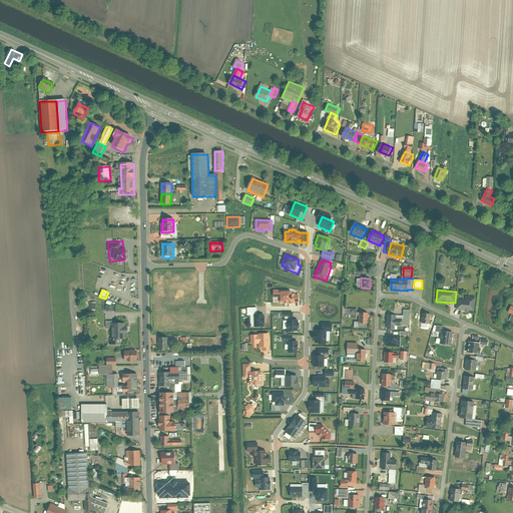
[(292,293),(281,293),(281,291),(274,291),(274,299),(280,299),(280,303),(284,303),(285,305),(296,304),(296,303),(299,303),(299,295),(295,296),(295,295),(292,295),(292,293)]
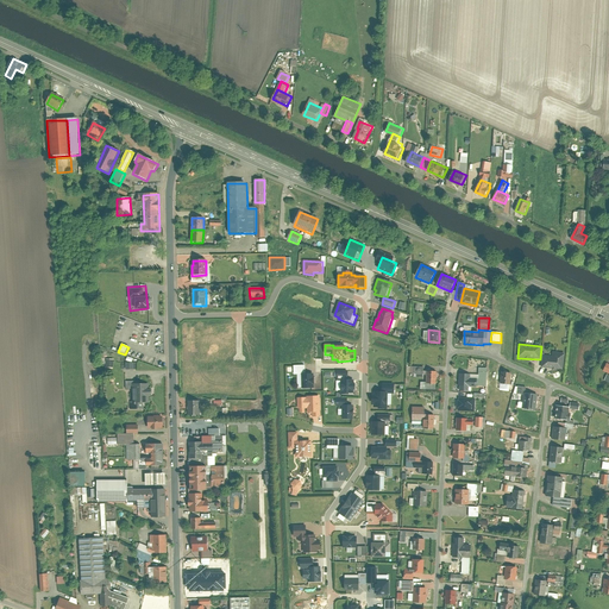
[(542,356),(541,368),(563,371),(565,353),(553,352),(552,357),(542,356)]
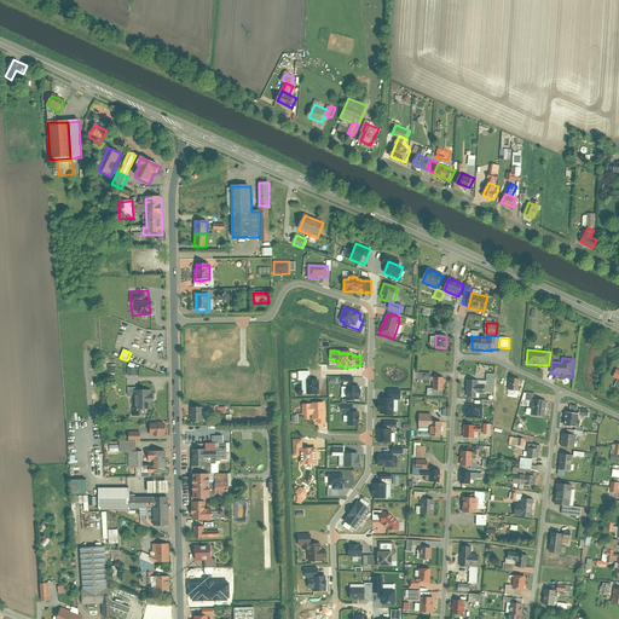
[(485,393),(495,393),(496,375),(487,375),(487,386),(485,386),(485,393)]
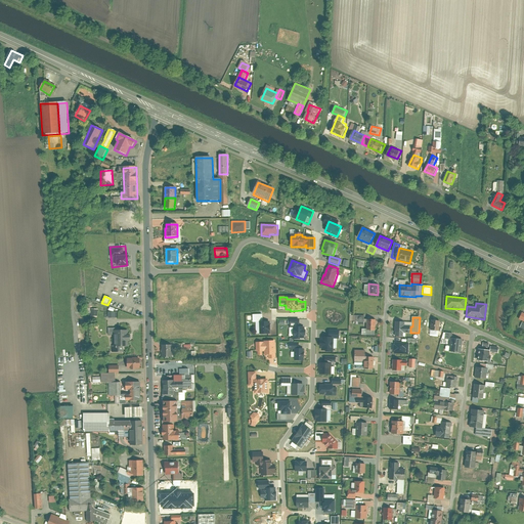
[(376,320),(367,319),(366,336),(376,337),(376,320)]
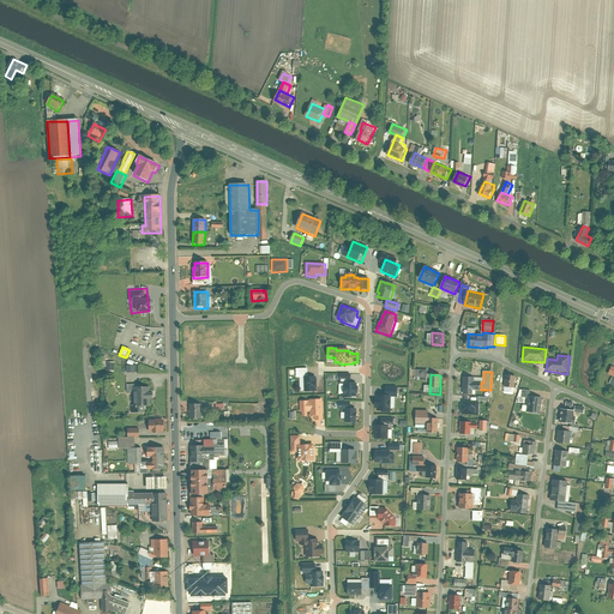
[(515,389),(516,378),(506,377),(505,389),(515,389)]
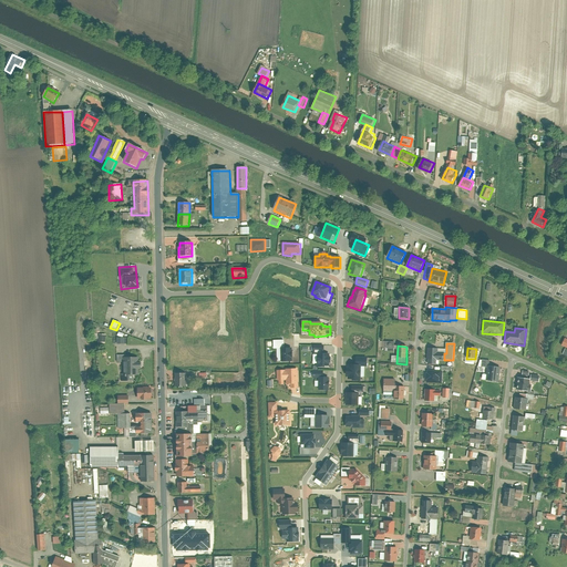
[(281,362),(292,362),(291,349),(280,349),(281,362)]
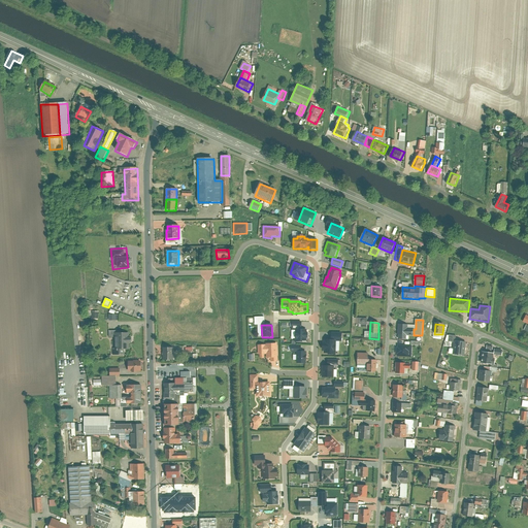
[(398,325),(398,335),(399,335),(398,339),(406,339),(406,335),(414,336),(414,329),(407,328),(407,325),(398,325)]
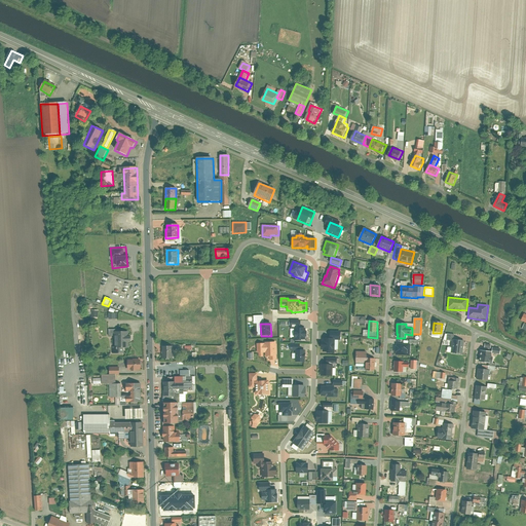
[(109,336),(114,336),(115,337),(117,337),(118,346),(112,346),(112,354),(123,353),(123,348),(128,348),(128,342),(130,342),(130,337),(128,337),(128,332),(120,333),(120,329),(109,330),(109,336)]
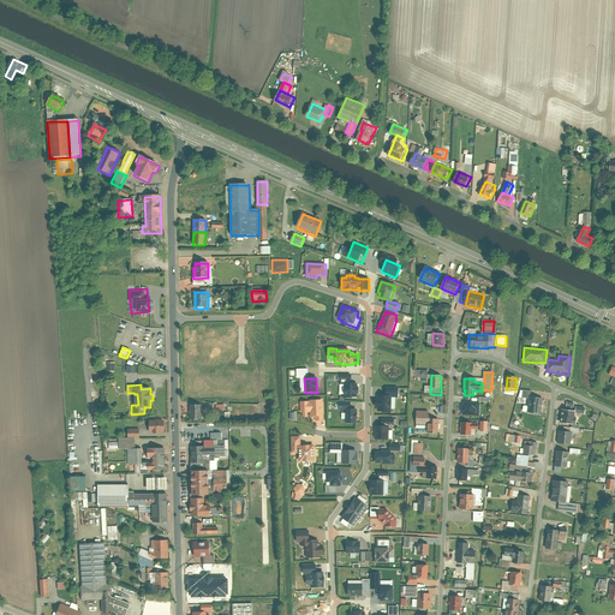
[(344,398),(357,399),(357,384),(345,384),(344,398)]
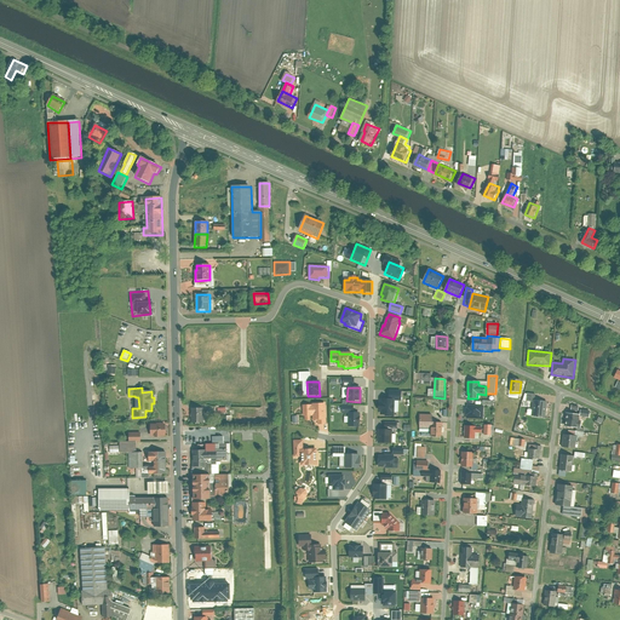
[(385,418),(395,418),(395,401),(401,401),(401,391),(389,391),(389,400),(380,400),(380,415),(385,415),(385,418)]
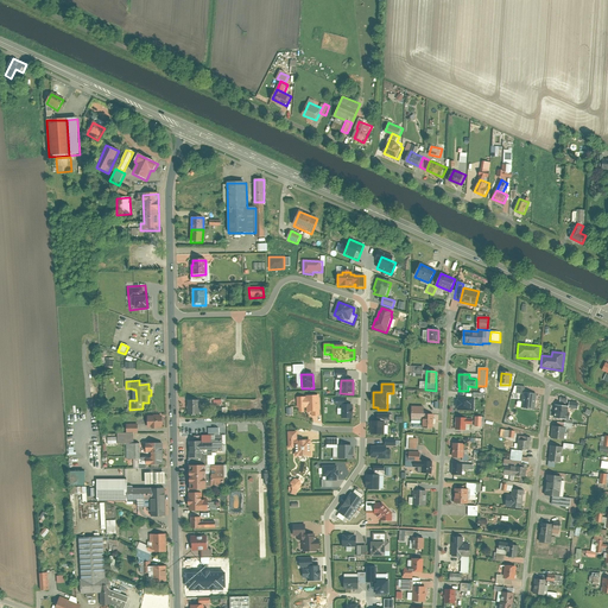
[(517,394),(523,394),(521,409),(534,411),(537,394),(525,393),(526,387),(517,386),(517,394)]
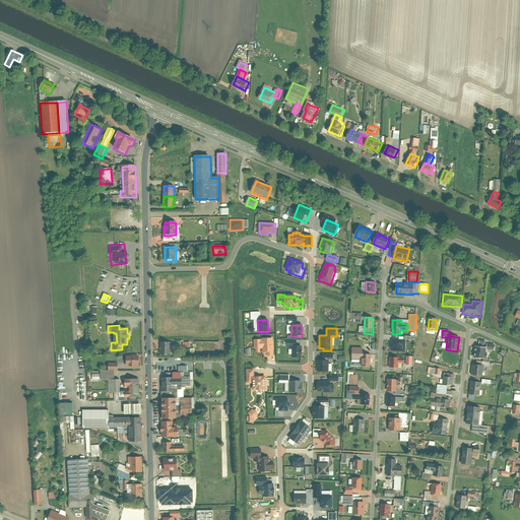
[(254,349),(256,349),(256,353),(261,353),(261,349),(262,349),(263,353),(266,353),(267,356),(273,356),(272,339),(262,339),(262,340),(254,340),(254,349)]
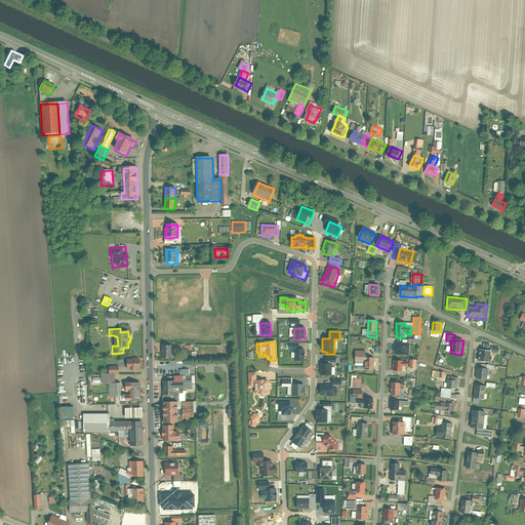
[(395,355),(409,356),(410,344),(396,344),(395,355)]
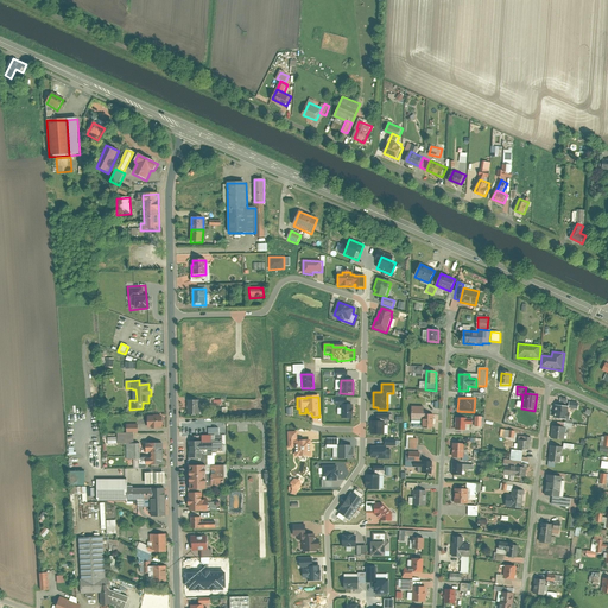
[(188,401),(188,417),(200,416),(200,401),(188,401)]
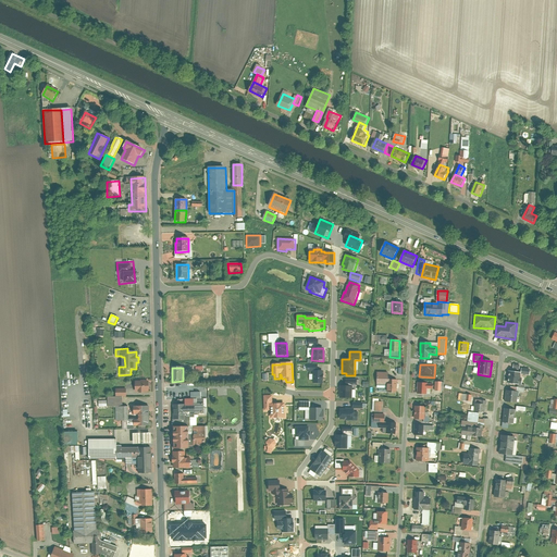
[(313,384),(322,384),(322,372),(313,372),(313,384)]
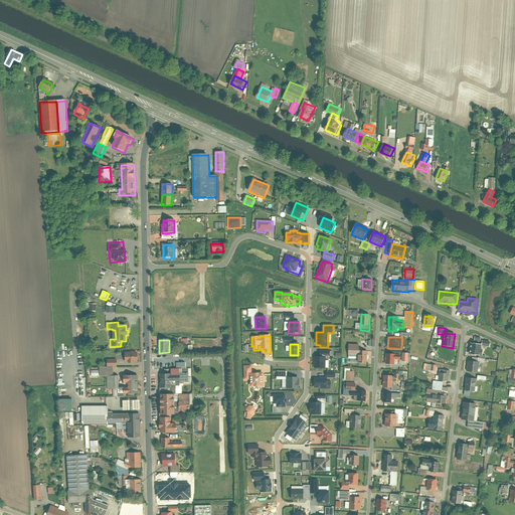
[(471,344),(469,354),(480,356),(482,345),(471,344)]
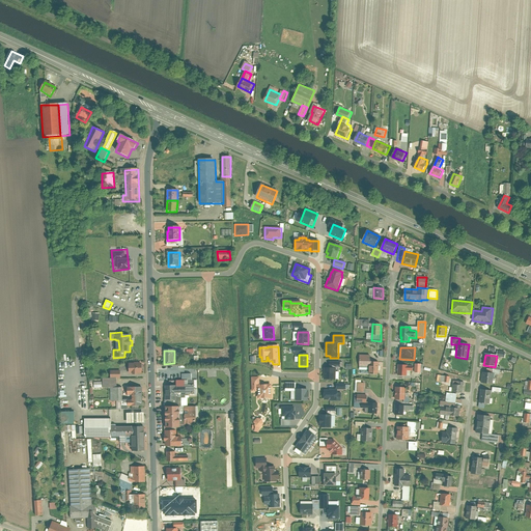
[(370,356),(360,356),(359,366),(369,367),(370,356)]
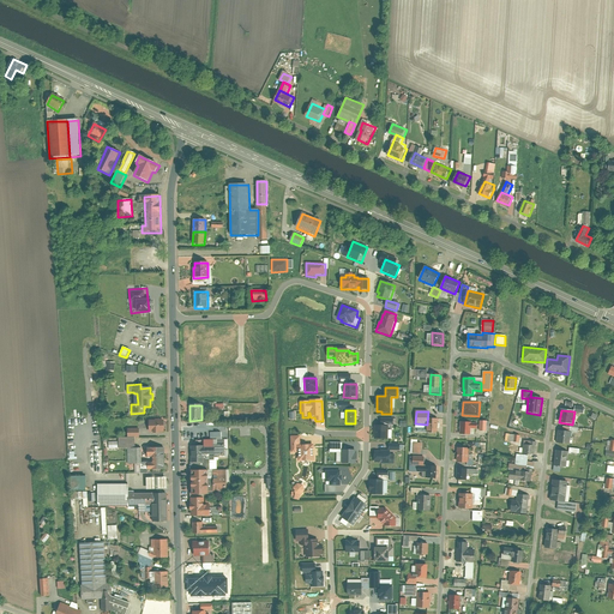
[(427,433),(437,433),(438,420),(428,419),(427,433)]
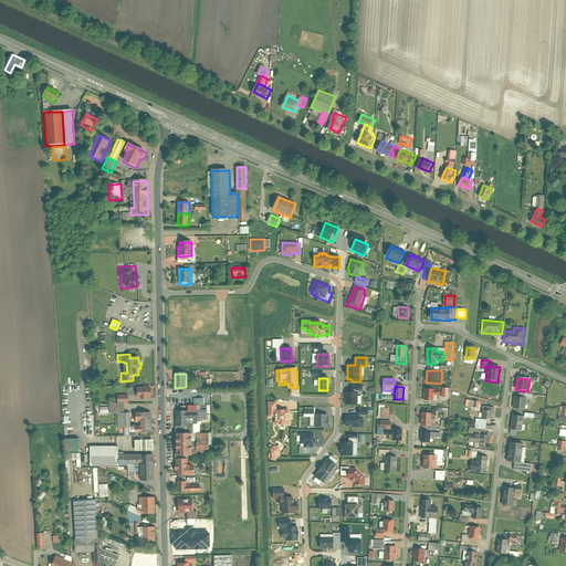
[(152,398),(152,388),(137,388),(137,399),(142,399),(142,400),(147,400),(147,398),(152,398)]
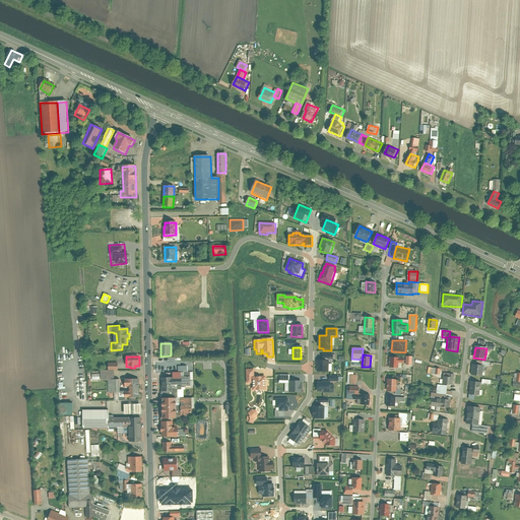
[(390,358),(389,368),(398,369),(399,364),(404,364),(404,359),(390,358)]
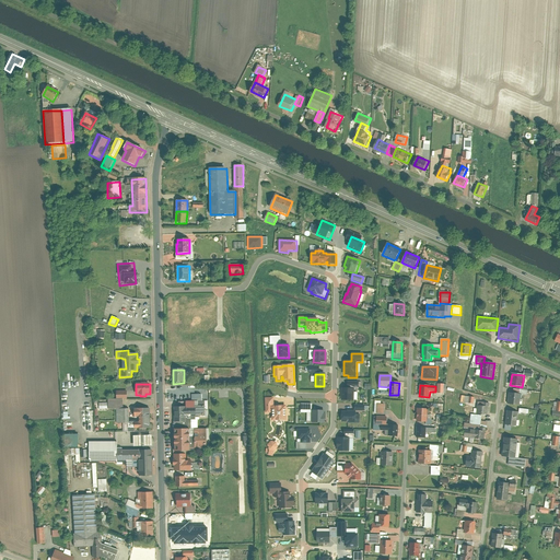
[(354,401),(354,388),(341,388),(341,401),(354,401)]
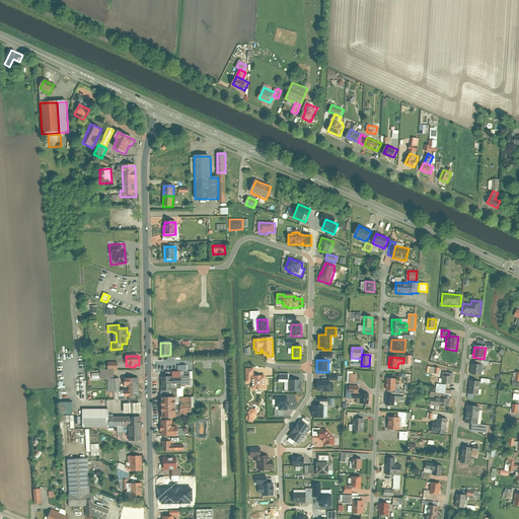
[(471,364),(470,375),(482,376),(484,366),(471,364)]
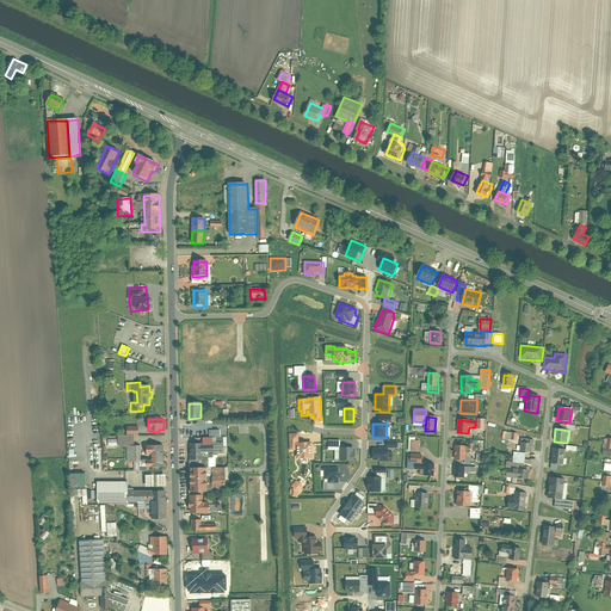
[(134,436),(118,437),(118,448),(135,446),(134,436)]
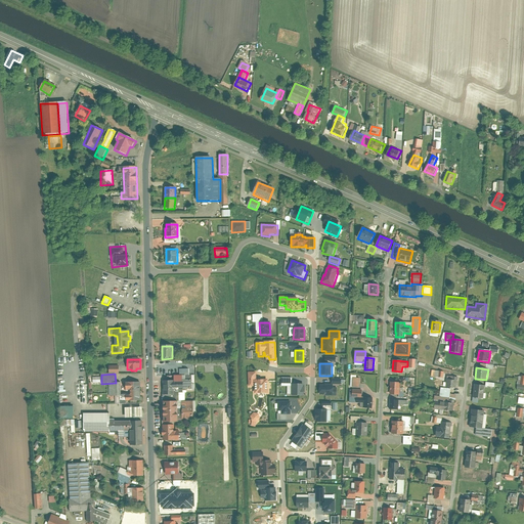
[(291,379),(281,379),(281,387),(291,387),(291,379)]
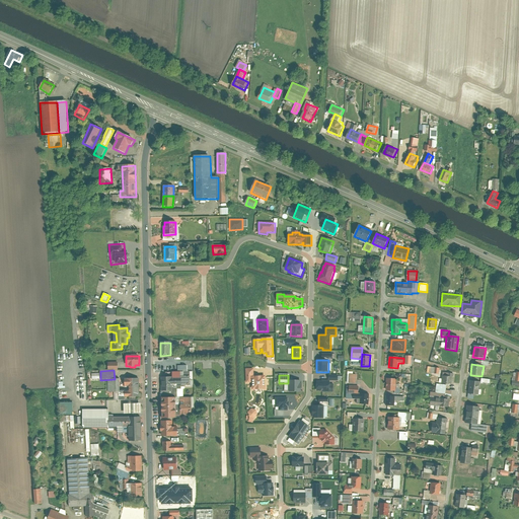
[(452,378),(442,376),(441,384),(451,385),(452,378)]
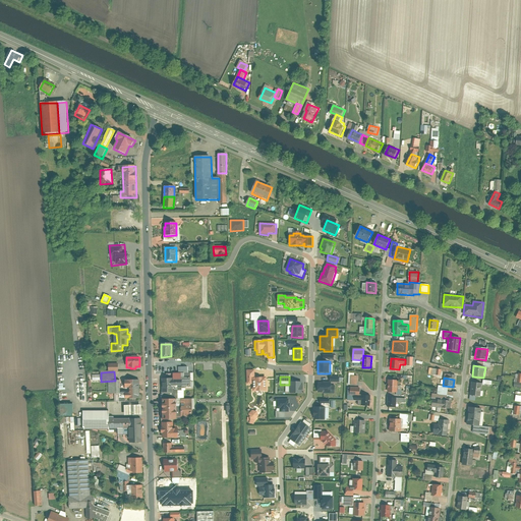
[(172,380),(172,379),(162,380),(162,393),(173,393),(173,387),(182,387),(182,380),(172,380)]
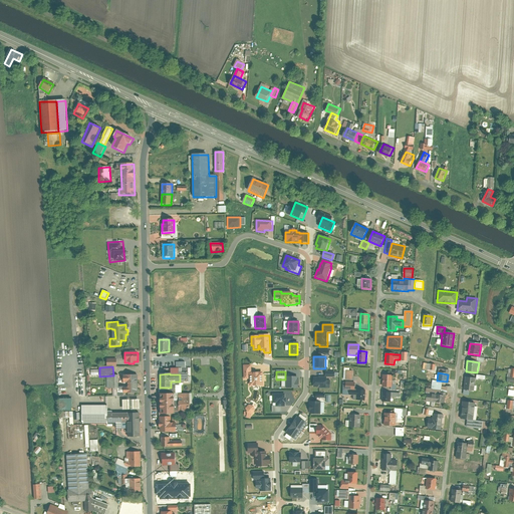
[(188,373),(180,373),(180,382),(188,381),(188,373)]
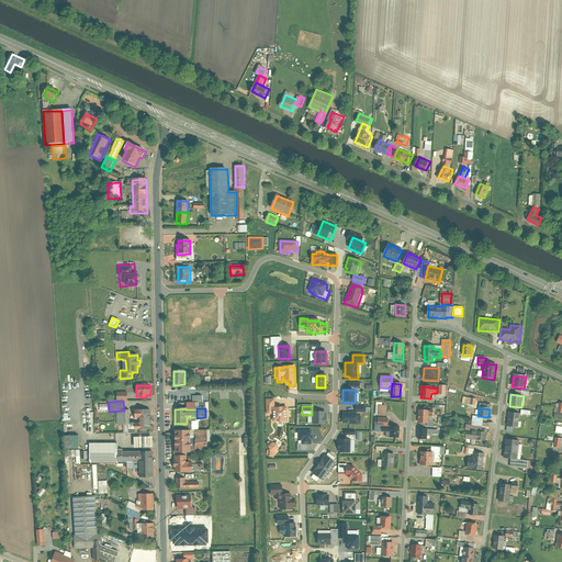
[(271,425),(287,425),(287,409),(271,409),(271,425)]
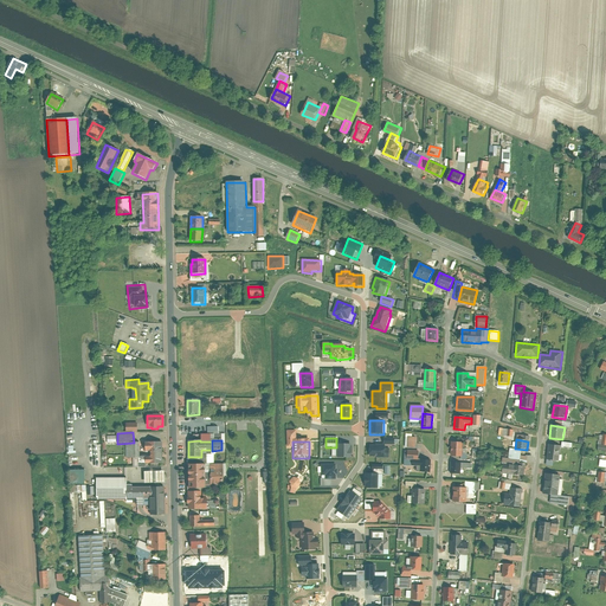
[(127,458),(140,458),(140,443),(126,444),(127,458)]
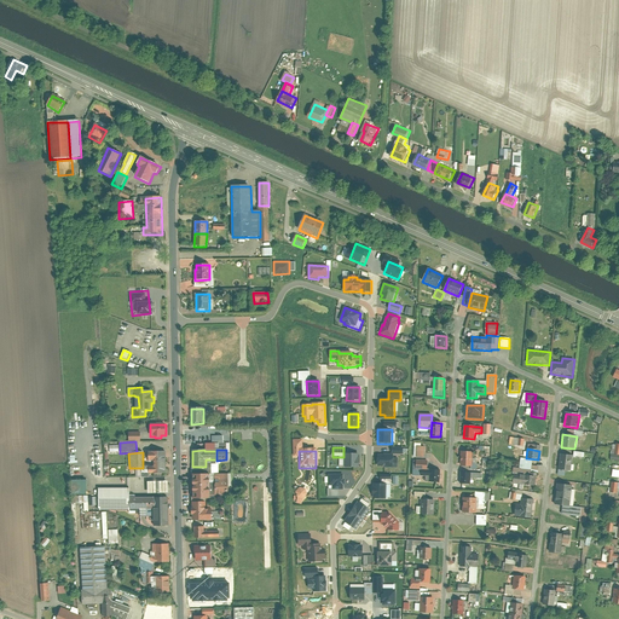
[(154,462),(155,467),(144,467),(144,474),(166,474),(166,452),(149,452),(149,462),(154,462)]
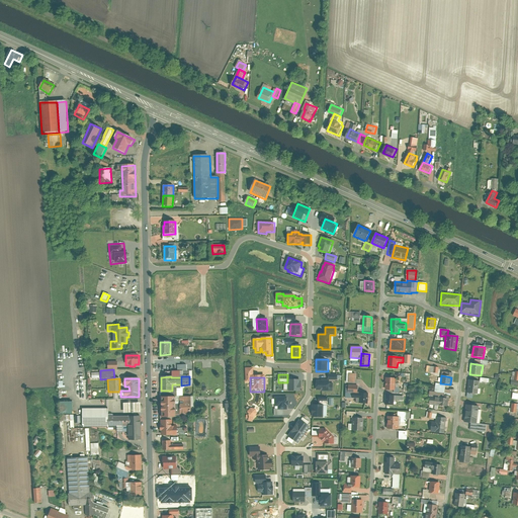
[(400,383),(396,383),(396,378),(385,378),(385,391),(395,391),(394,393),(400,394),(400,383)]
